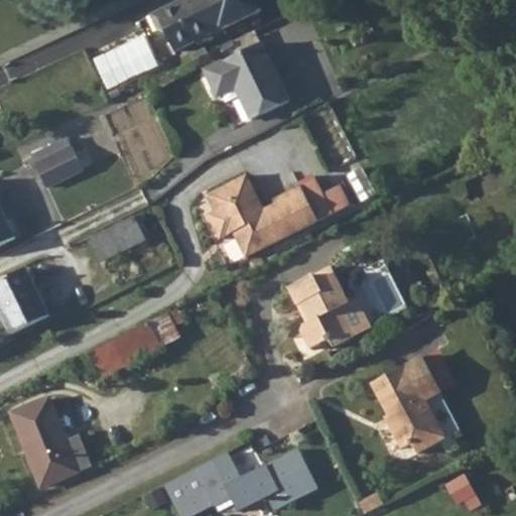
[(258,3),(256,0),(164,0),(147,9),(155,24),(163,27),(172,44),(258,3)]
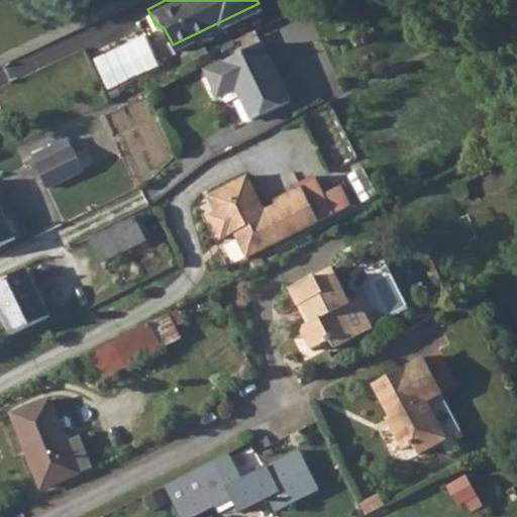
[(262,41),(206,68),(216,89),(223,93),(236,86),(251,118),(290,99),(262,41)]
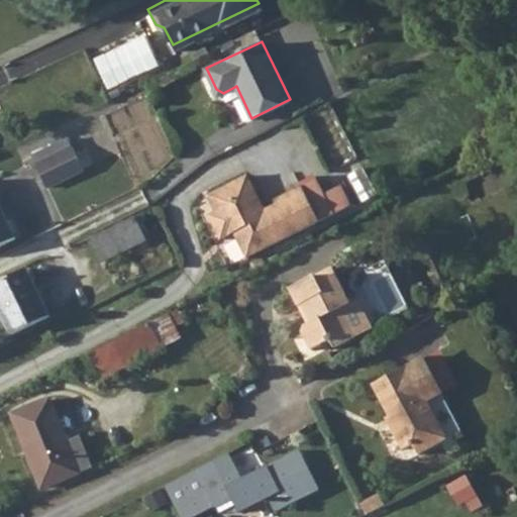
[(68,136),(31,153),(35,163),(73,145),(68,136)]
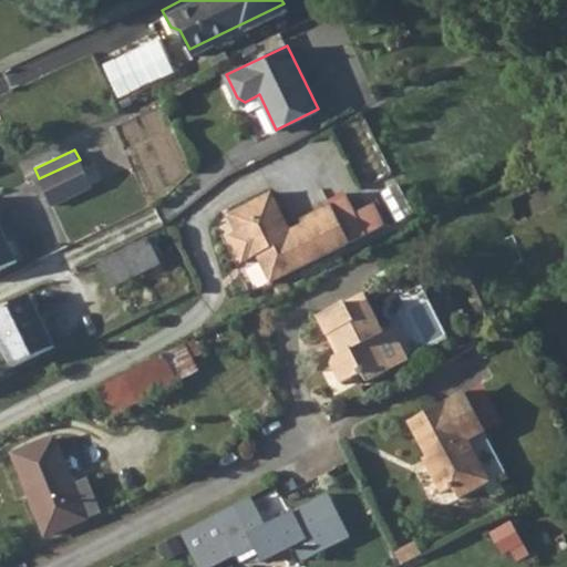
[(39,178),(51,204),(91,185),(80,160),(39,178)]
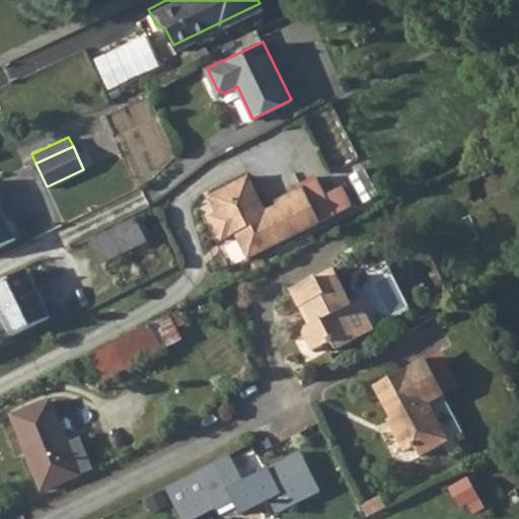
[(249,175),(208,196),(216,212),(210,216),(222,239),(235,233),(247,258),(320,221),(303,187),(275,201),(277,205),(266,210),(249,175)]
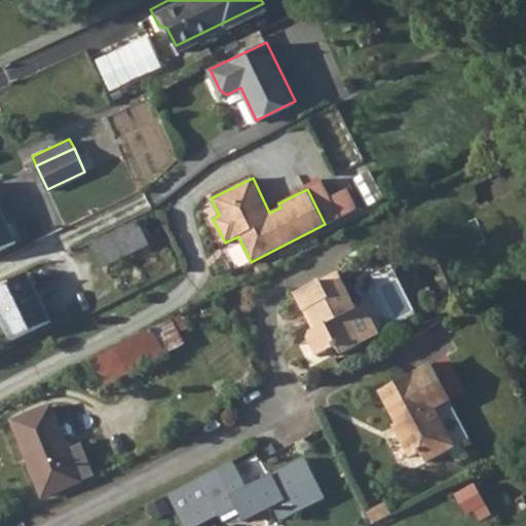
[(321,183),(307,189),(325,224),(353,210),(343,189),(328,196),(321,183)]
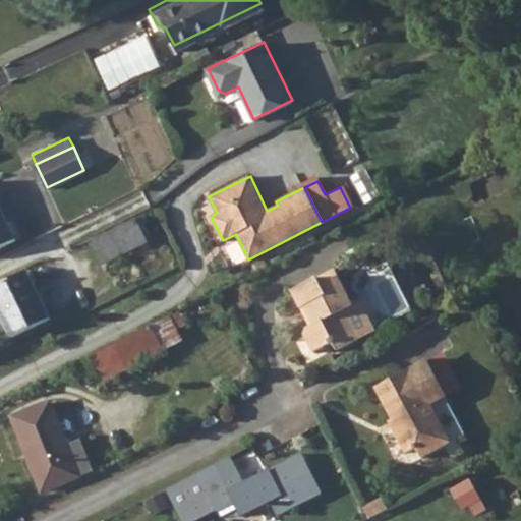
[(0,207),(0,246),(15,239),(0,207)]
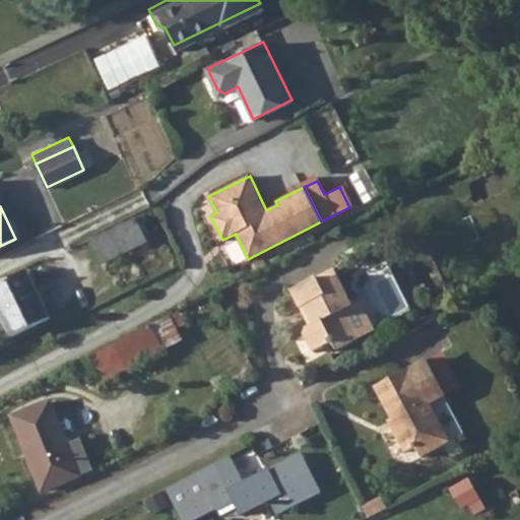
[(142,215),(90,240),(102,265),(147,243),(140,224),(142,223),(145,222),(146,220),(146,218),(145,216),(142,215)]
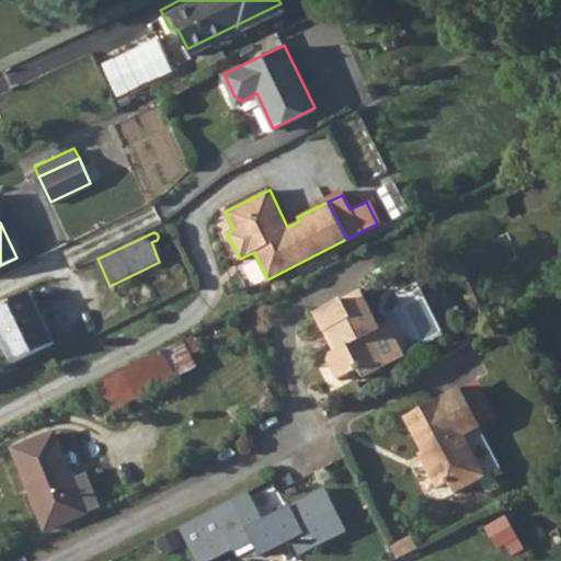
[(114,232),(102,239),(107,250),(119,243),(114,232)]
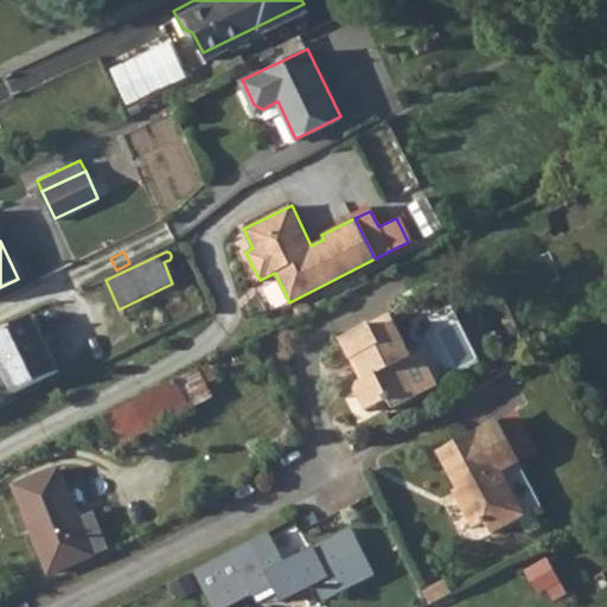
[(33,315),(0,331),(0,369),(11,393),(59,370),(33,315)]
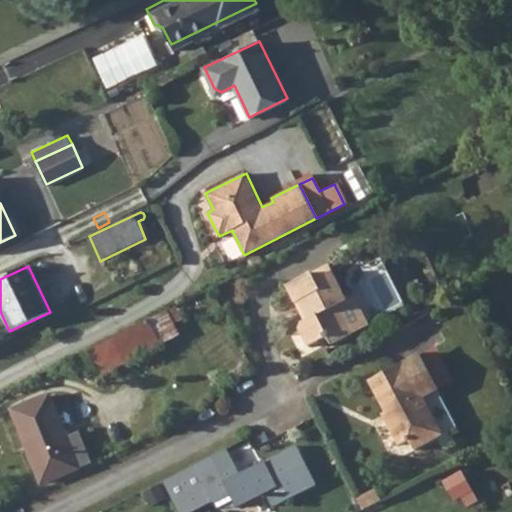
[(331,269),(287,290),(296,307),(301,304),(310,322),(302,326),(300,333),(308,350),(327,341),(331,348),(353,338),(339,310),(348,305),(331,269)]
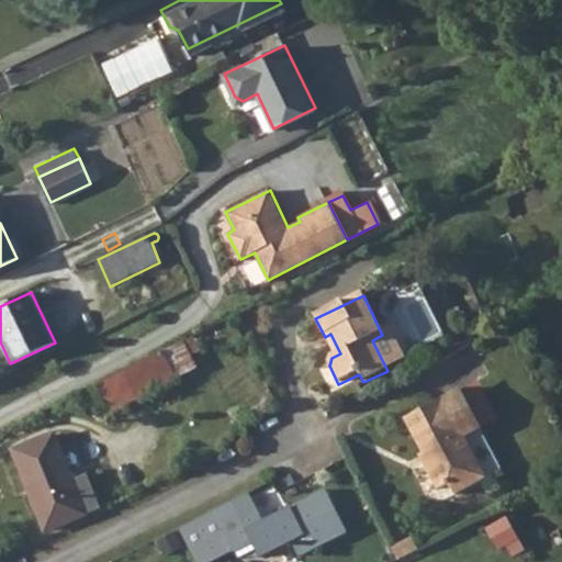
[(213,326),(187,339),(191,350),(218,336),(213,326)]
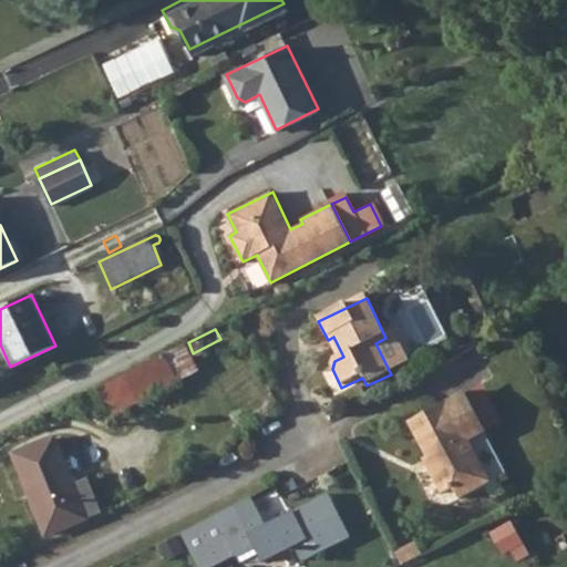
[(188,342),(95,389),(110,419),(178,383),(176,380),(169,366),(181,360),(193,353),(188,342)]
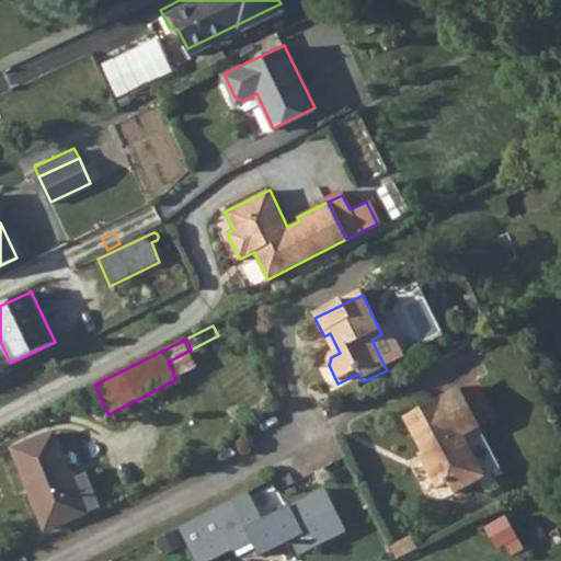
[(179,356),(168,362),(174,376),(185,370),(179,356)]
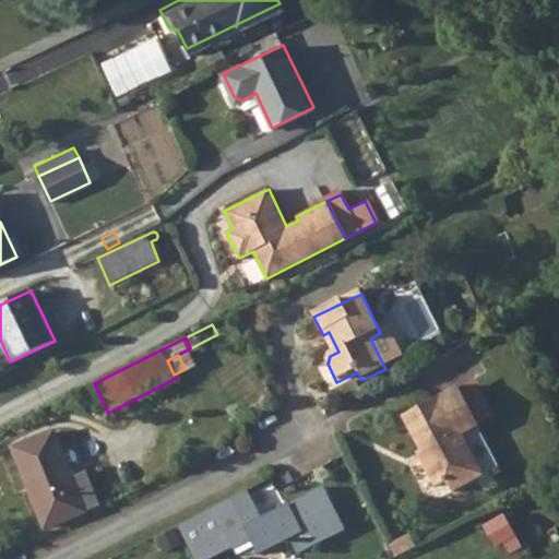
[(419,464),(431,489),(442,484),(448,495),(480,478),(460,438),(475,430),(477,429),(458,390),(401,417),(423,462),(419,464)]
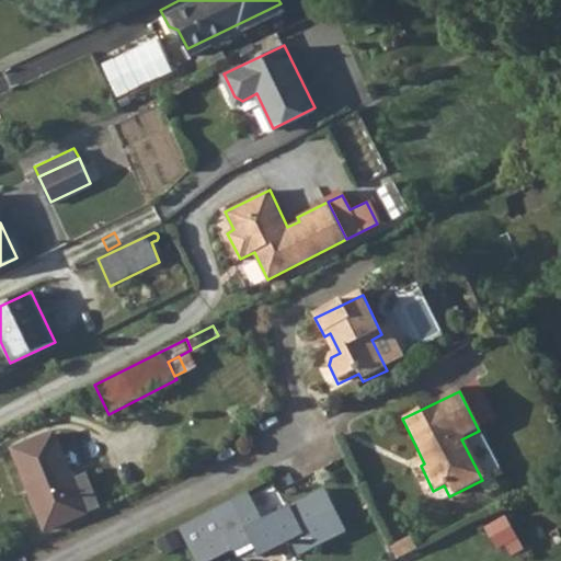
[(21,422),(6,430),(45,529),(86,514),(84,511),(99,506),(86,472),(71,478),(53,432),(29,441),(21,422)]
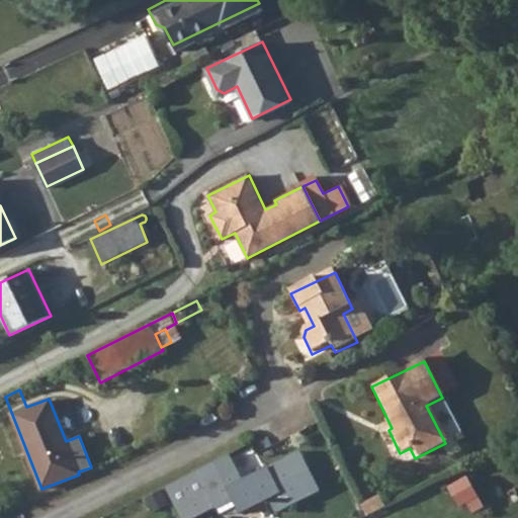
[(426,406),(445,443),(459,436),(440,399),(426,406)]
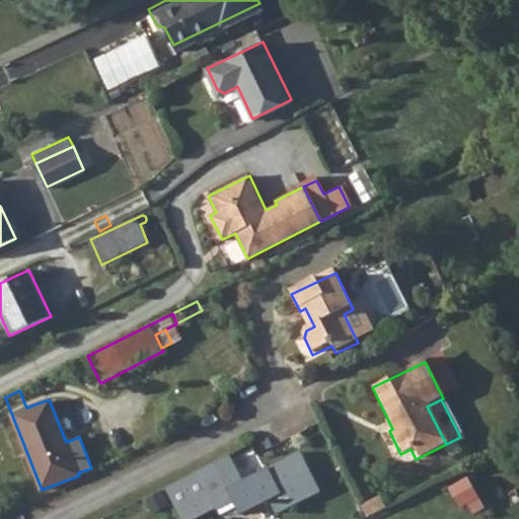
[(165,490),(180,518),(198,518),(227,504),(219,490),(246,475),(234,454),(165,490)]
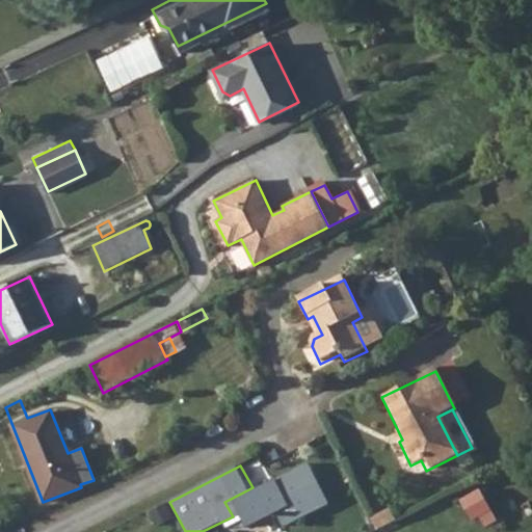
[(312,466),(238,503),(253,530),(281,515),(288,530),(333,508),(312,466)]
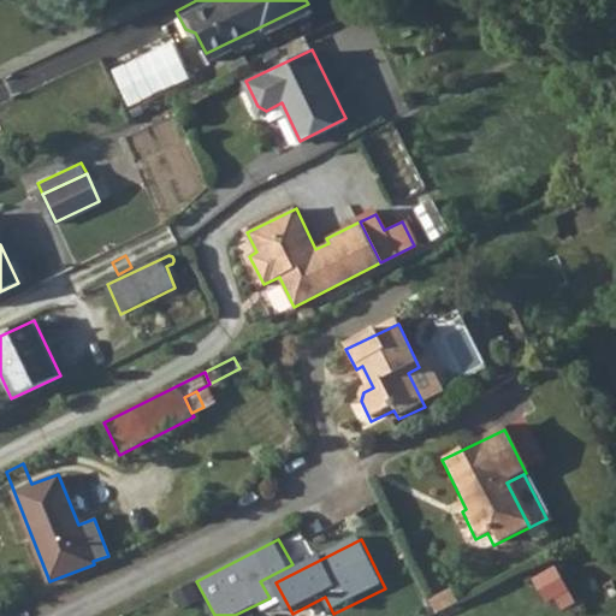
[(562,567),(507,593),(517,615),(561,615),(555,604),(573,594),(580,608),(596,600),(587,584),(575,588),(562,567)]
